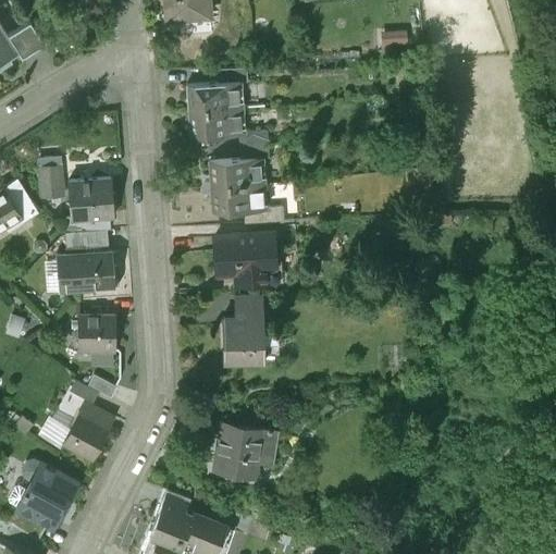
[(164,0),(168,23),(210,20),(208,0),(164,0)]
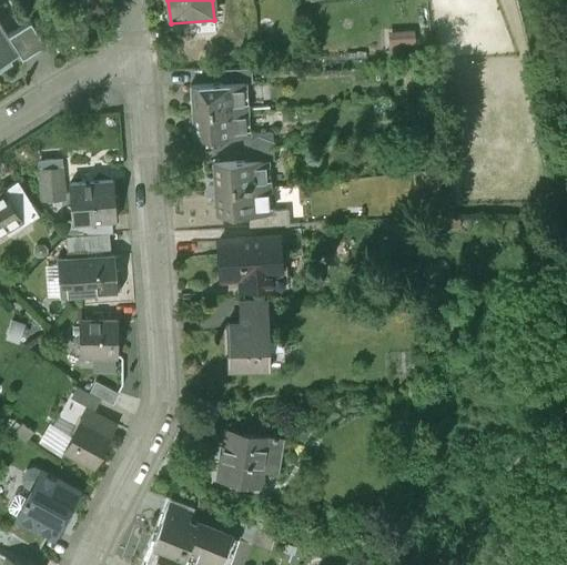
[(0,27),(0,70),(20,58),(9,41),(0,27)]
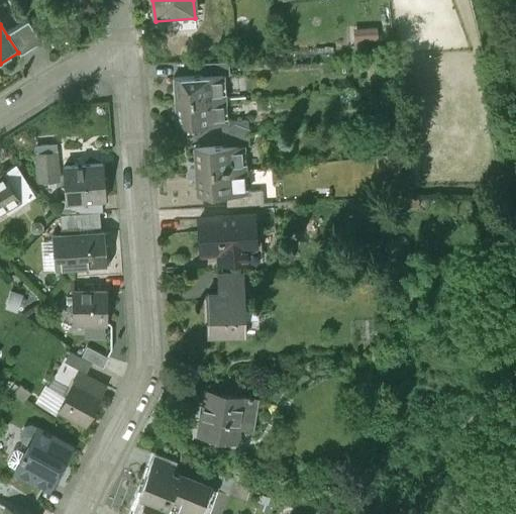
[(28,24),(8,37),(18,53),(21,58),(41,45),(28,24)]
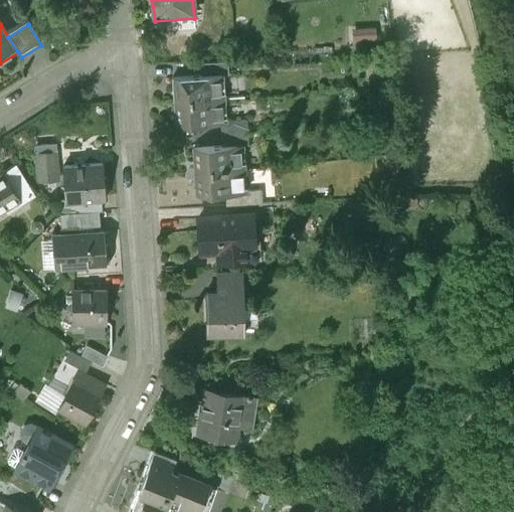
[(220,74),(172,79),(174,103),(222,99),(220,74)]
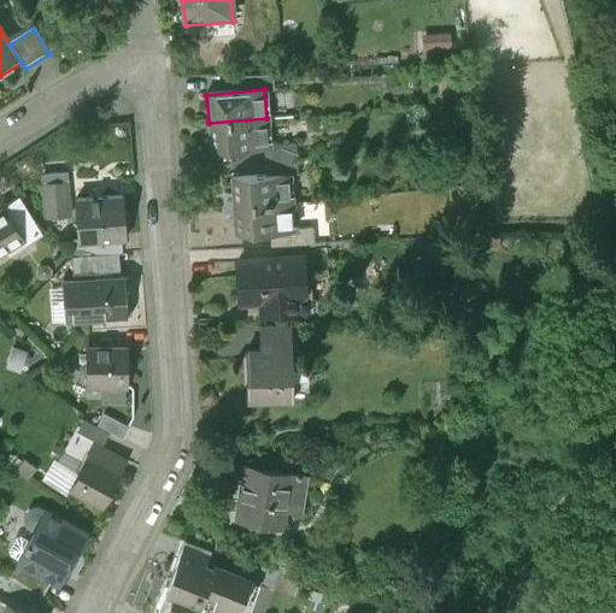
[(267,118),(209,123),(211,152),(269,147),(267,118)]
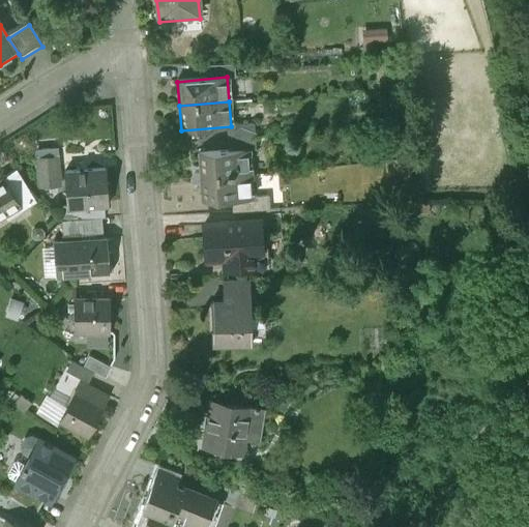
[(248,149),(198,153),(200,178),(251,174),(248,149)]
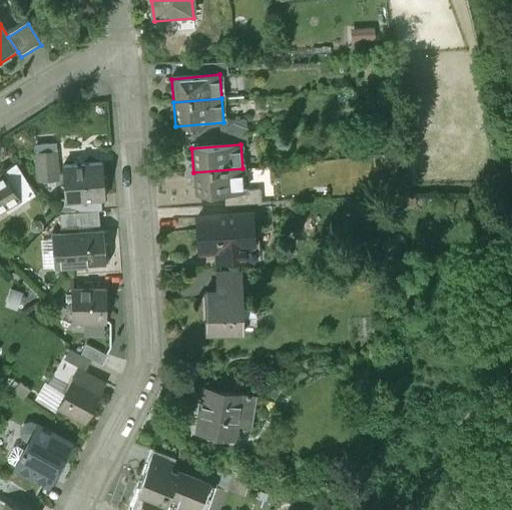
[(56,153),(36,154),(39,178),(58,176),(56,153)]
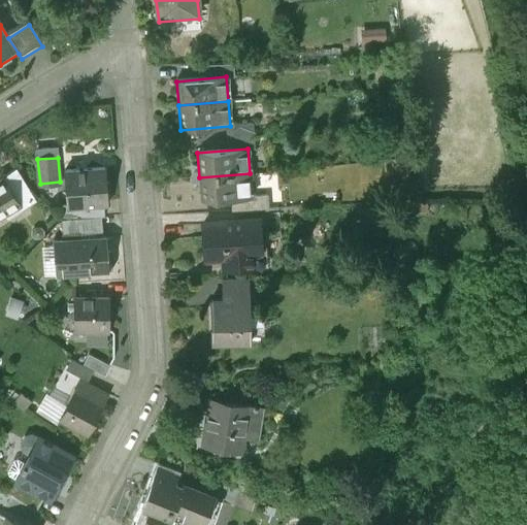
[(105,170),(65,173),(68,208),(68,210),(105,207),(108,207),(105,170)]
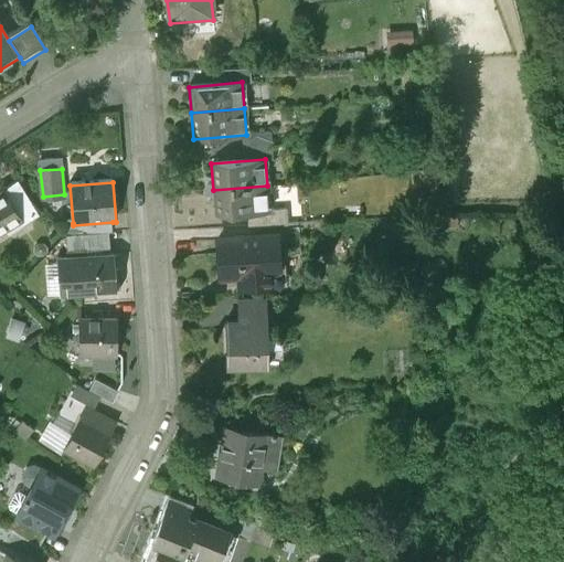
[(39,215),(19,183),(4,192),(6,194),(22,222),(27,220),(29,222),(39,215)]
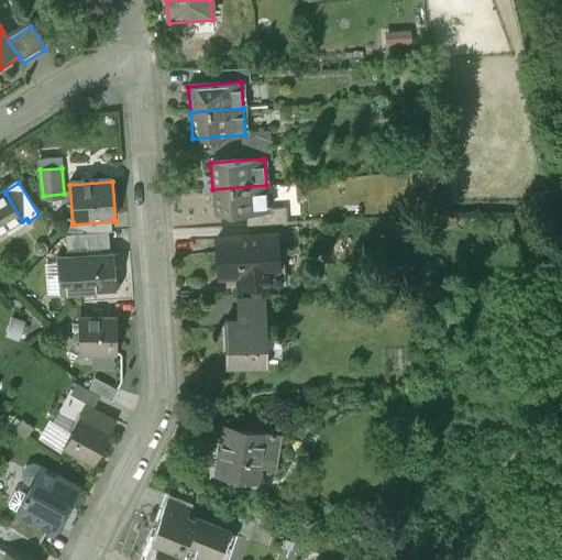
[(266,185),(212,189),(215,215),(245,212),(267,210),(267,209),(266,185)]
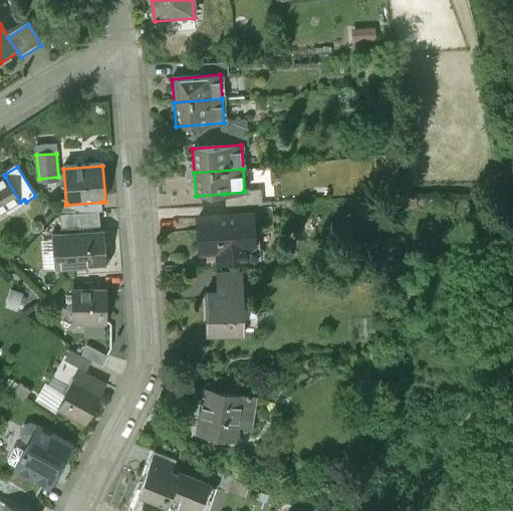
[(5,177),(0,180),(0,214),(20,202),(5,177)]
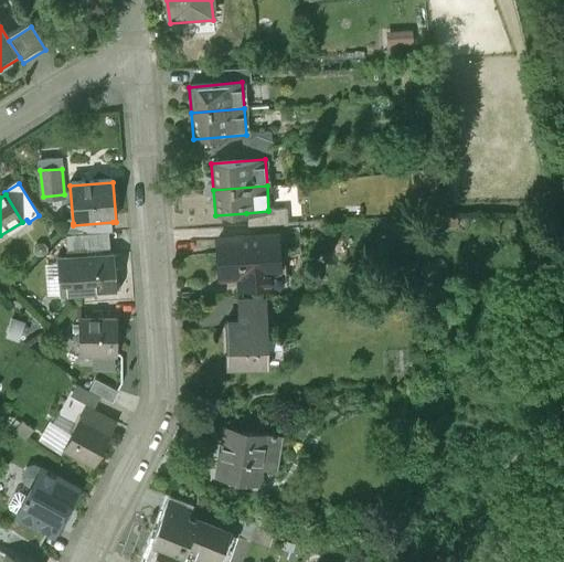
[(285,209),(268,210),(268,211),(246,213),(247,226),(286,224),(285,209)]
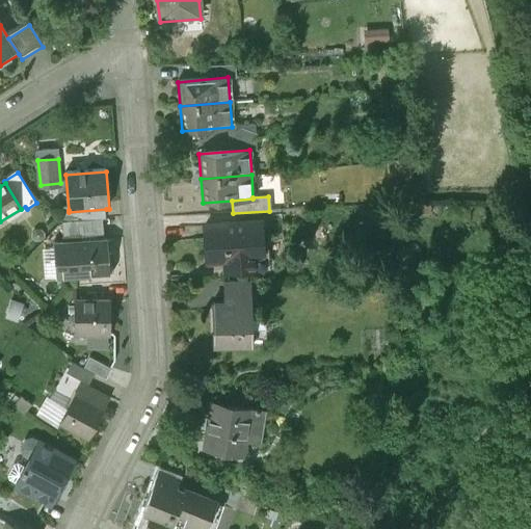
[(106,220),(106,209),(69,212),(69,210),(64,210),(65,223),(104,220),(106,220)]
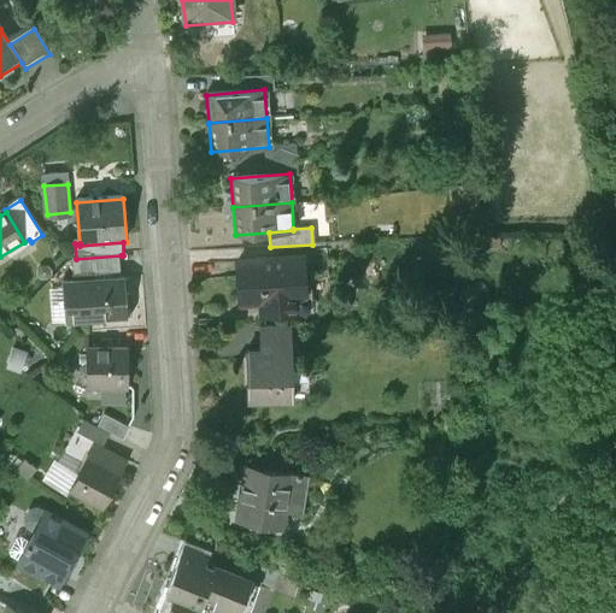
[(76,259),(72,259),(74,278),(122,275),(121,255),(76,259)]
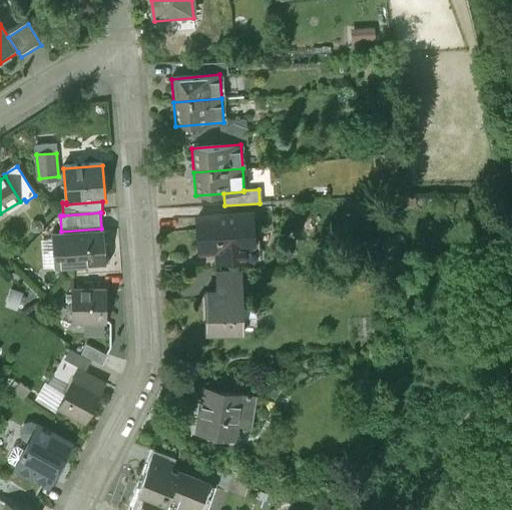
[(249,212),(196,217),(199,250),(216,248),(217,259),(244,257),(243,243),(251,242),(249,212)]
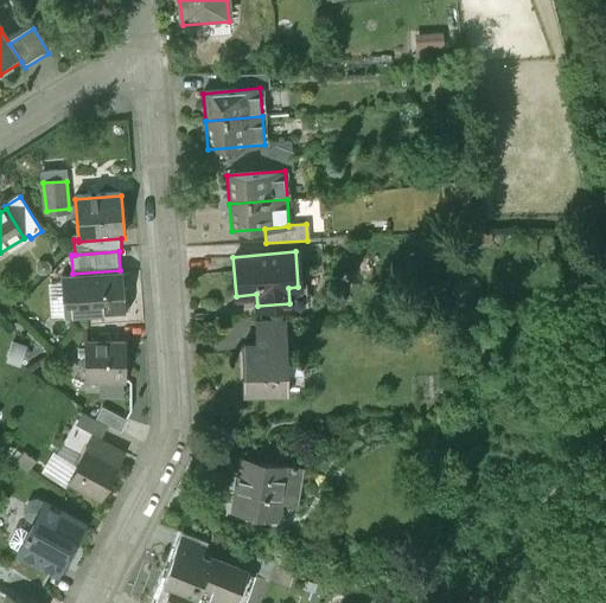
[(121,275),(72,278),(72,276),(63,276),(65,318),(125,313),(123,312),(128,310),(127,290),(122,292),(121,275)]
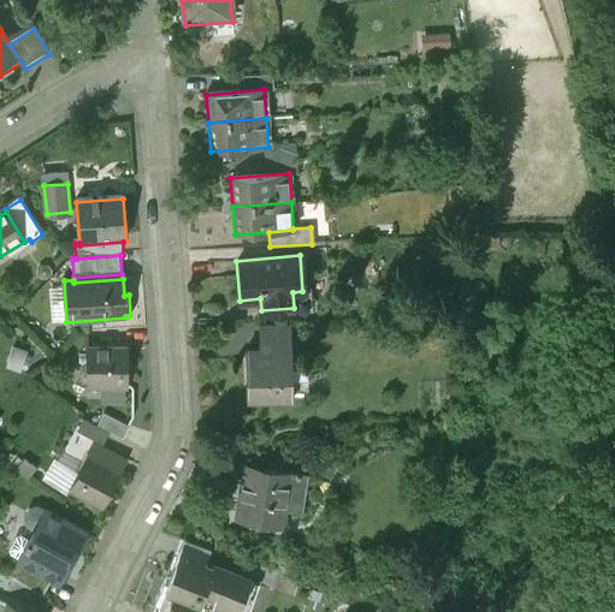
[(244,343),(246,357),(290,356),(289,325),(261,326),(261,342),(244,343)]
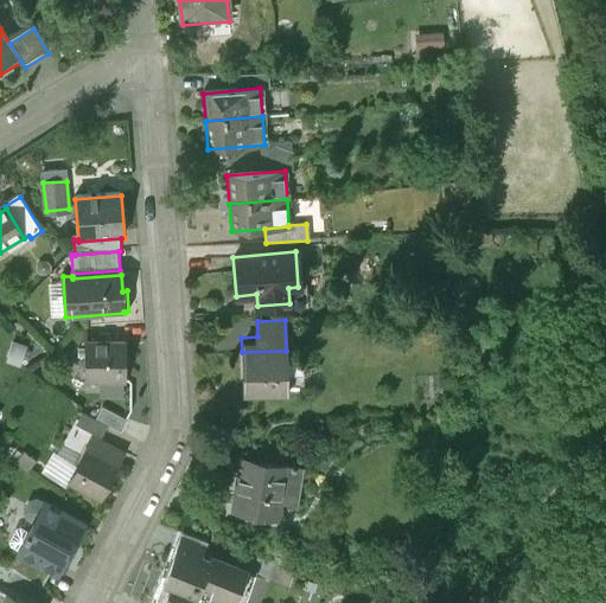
[(126,345),(87,345),(87,383),(126,383),(126,345)]
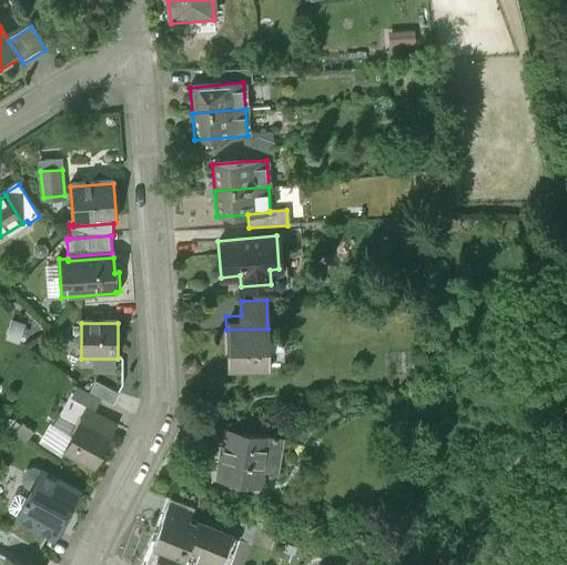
[(267,329),(226,330),(228,369),(270,366),(267,329)]
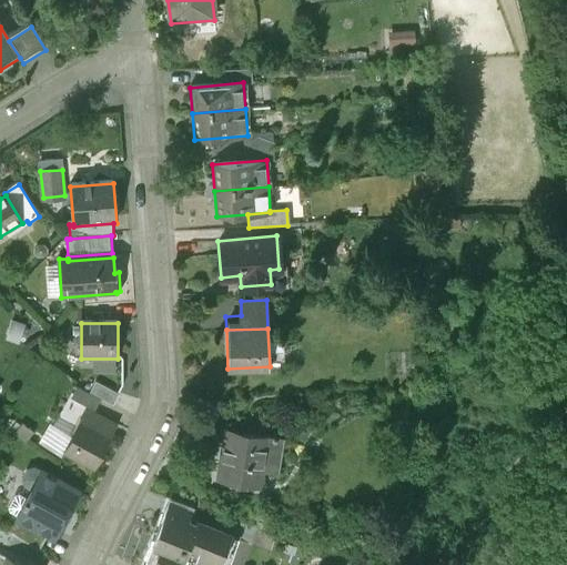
[(119,394),(94,381),(89,392),(100,399),(113,405),(119,394)]
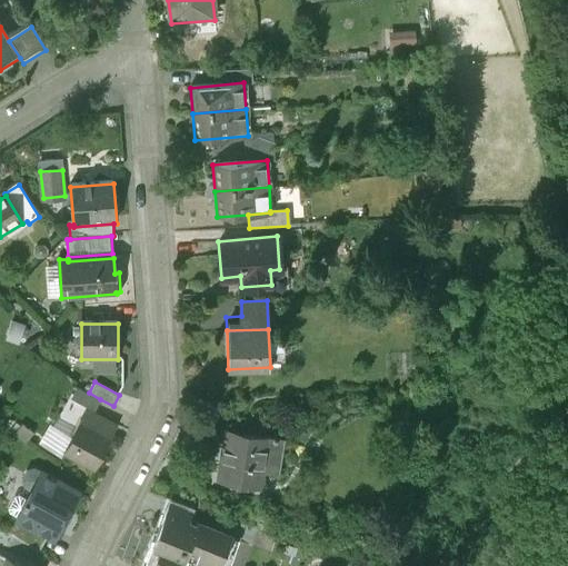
[(89,393),(77,387),(71,398),(95,410),(100,399),(89,393)]
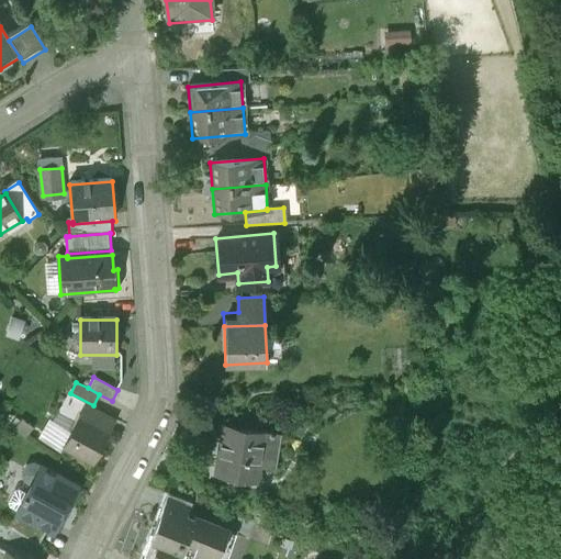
[(79,414),(63,445),(92,461),(109,431),(79,414)]
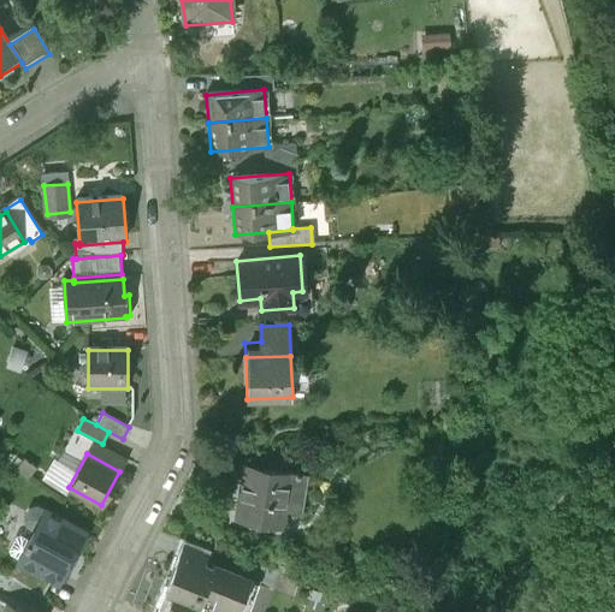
[(287,467),(247,462),(242,493),(238,493),(236,514),(281,520),(287,467)]
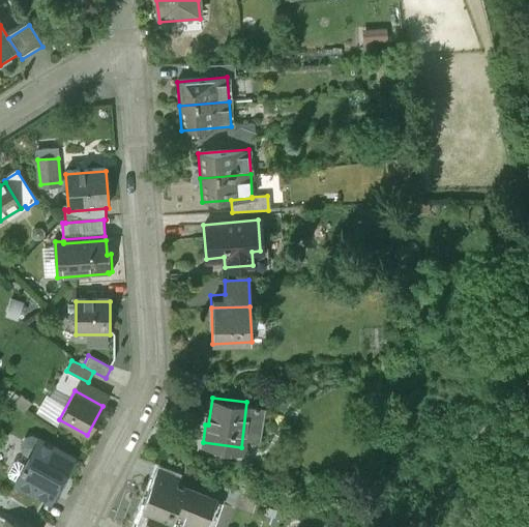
[(57,449),(32,437),(26,438),(23,445),(25,452),(31,456),(18,482),(47,498),(51,499),(53,496),(56,498),(63,485),(59,482),(64,472),(67,474),(75,461),(56,451),(57,449)]
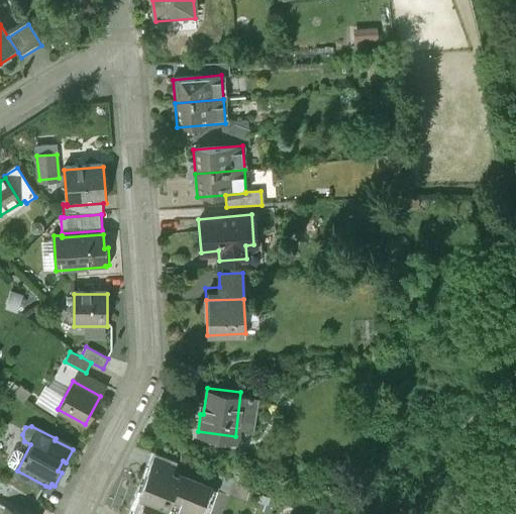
[(214,490),(155,469),(137,513),(168,513),(174,500),(188,505),(187,508),(200,513),(206,513),(214,490)]
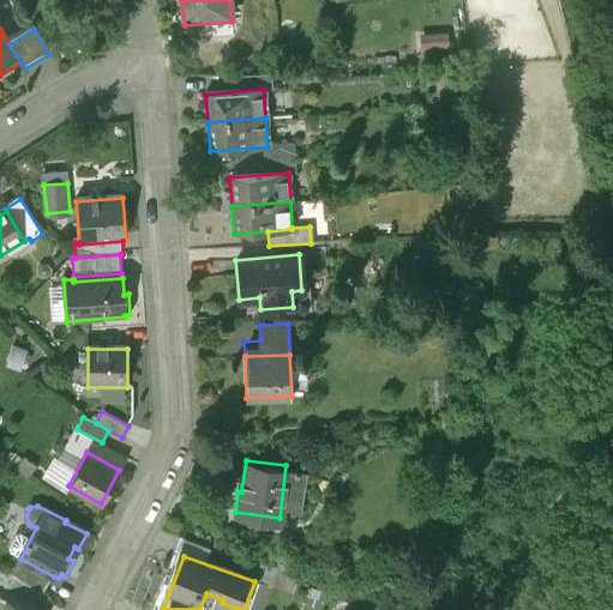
[(54,577),(20,559),(12,577),(43,598),(54,577)]
